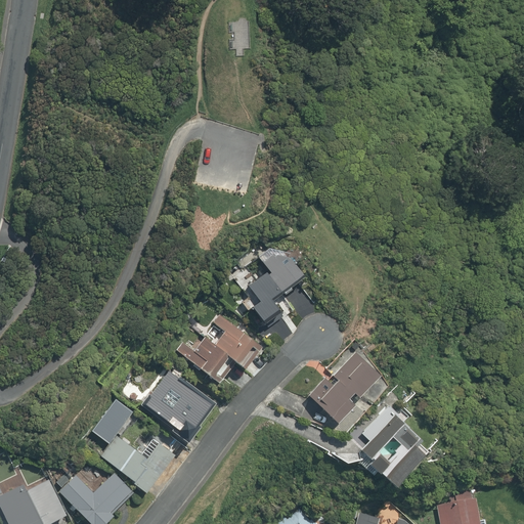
[(241,288),(262,319),(281,306),(273,295),(304,274),(280,241),(260,256),(269,268),(241,288)]
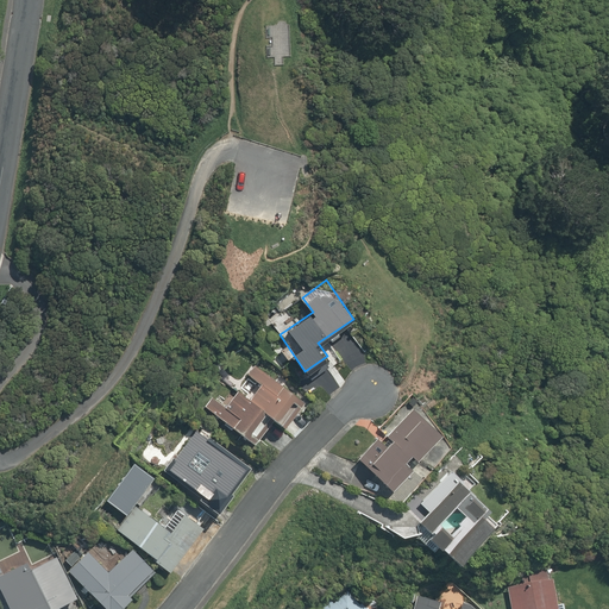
[(250,395),(239,388),(234,395),(230,391),(221,403),(213,397),(206,409),(257,445),(270,426),(261,420),(265,413),(284,426),(305,397),(255,363),(248,374),(259,382),(250,395)]
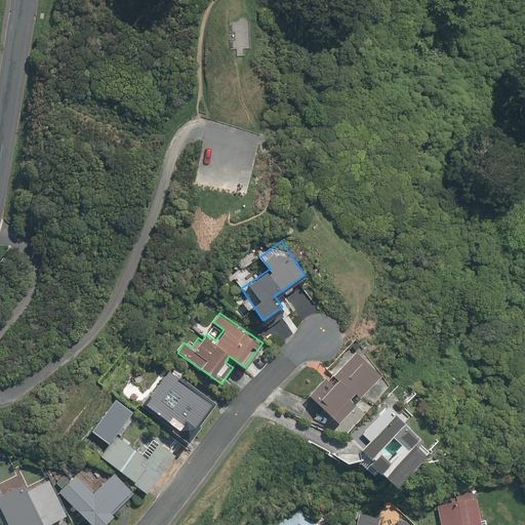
[(384,373),(359,350),(313,397),(337,421),(384,373)]
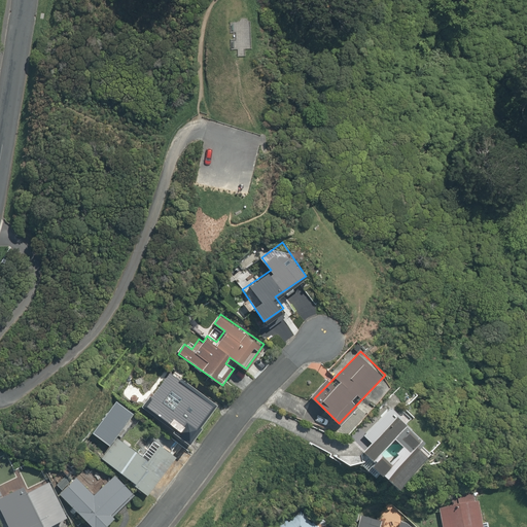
[(182,377),(172,371),(167,378),(160,374),(140,403),(176,426),(173,431),(191,444),(203,426),(200,424),(212,405),(178,383),(182,377)]
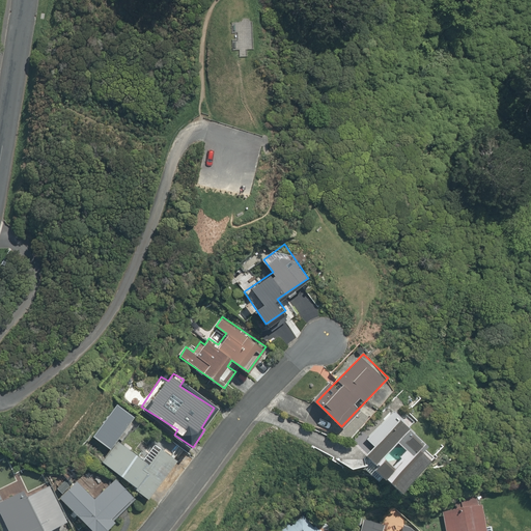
[(119,440),(136,417),(117,403),(94,435),(113,449),(119,440)]
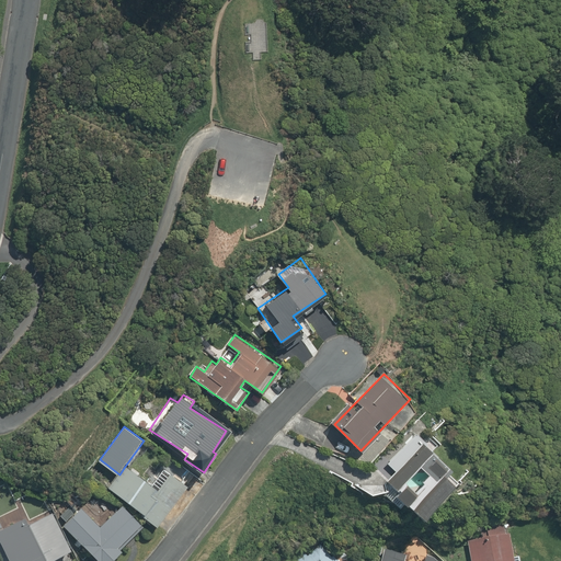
[(448,469),(412,437),(388,465),(397,471),(384,485),(423,519),(453,487),(442,477),(448,469)]
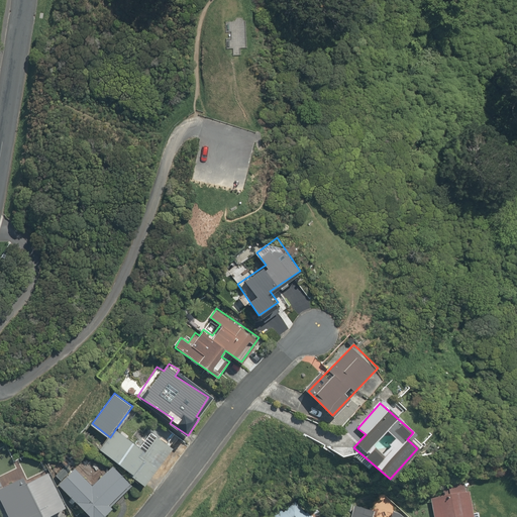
[(174,447),(153,432),(142,447),(116,428),(110,437),(100,449),(146,484),(174,447)]
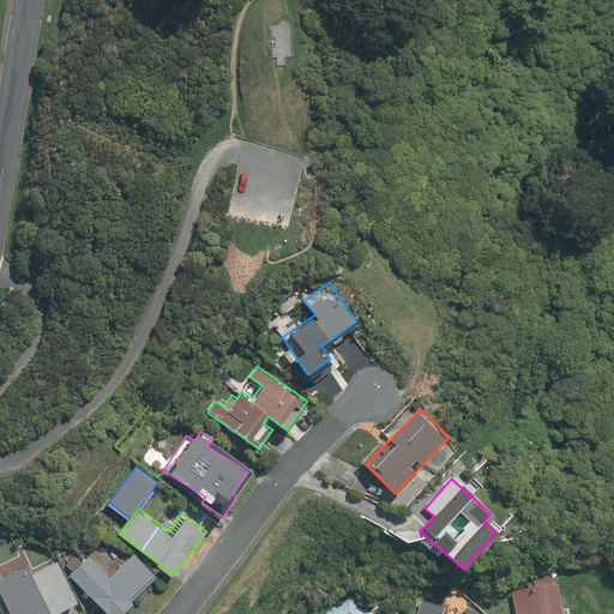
[(89,554),(70,573),(110,613),(120,613),(134,601),(130,596),(154,571),(134,552),(110,576),(89,554)]
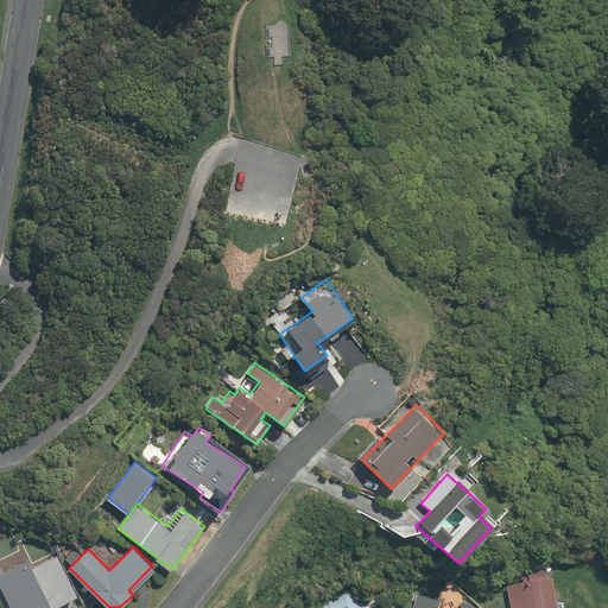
[(27,558),(0,570),(0,582),(11,607),(51,607),(52,607),(76,596),(57,553),(31,564),(27,558)]
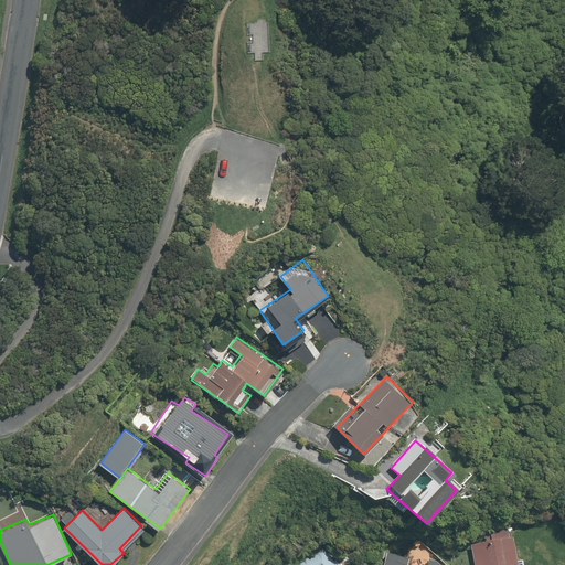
[(518,564),(512,530),(470,536),(475,564),(518,564)]
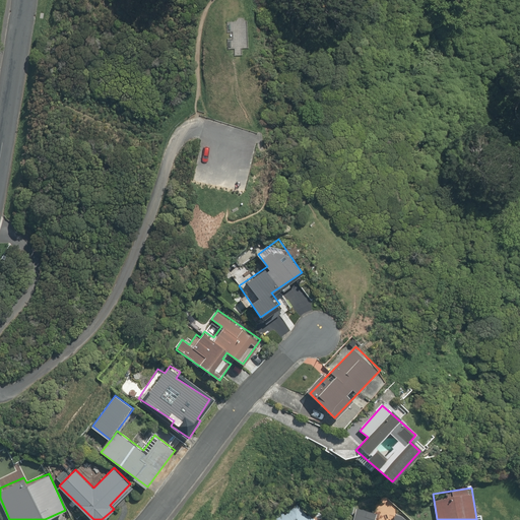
[(396,515),(394,519),(382,519),(373,518),(375,511),(360,507),(355,519),(403,519),(405,517),(396,515)]
